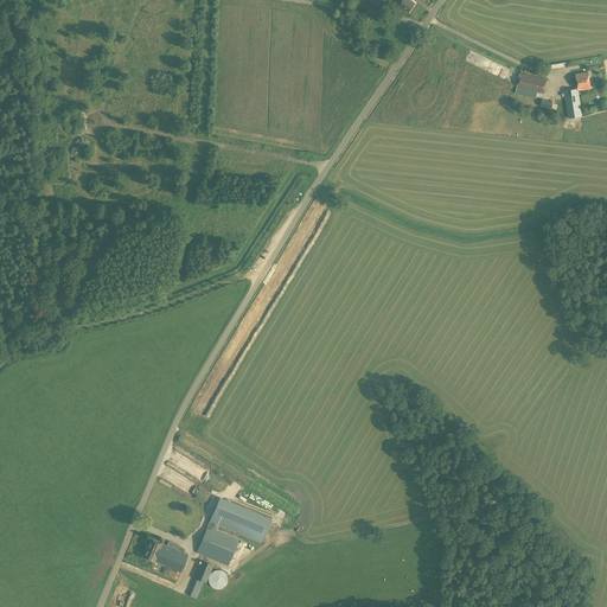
[(410,0),(396,0),(401,2),(398,6),(408,13),(415,4),(410,0)]
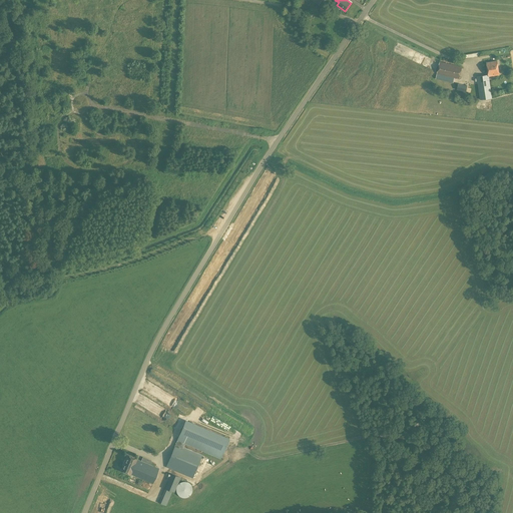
[(486,62),(488,75),(477,76),(480,100),(492,98),(489,76),(499,75),(497,61),(486,62)]
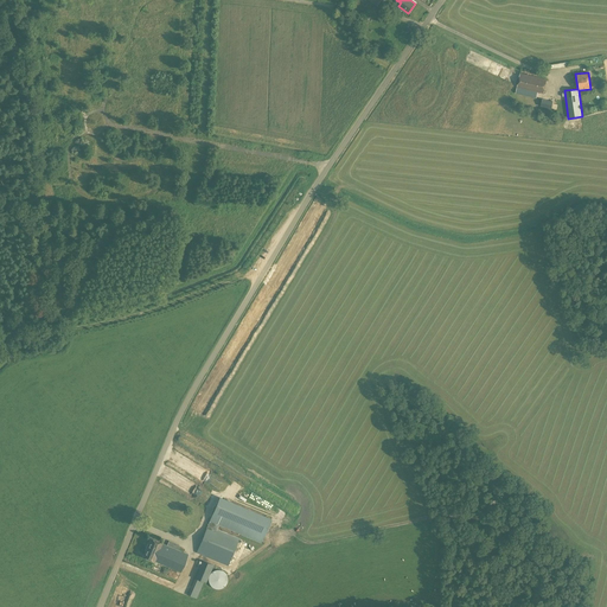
[(517,87),(517,88),(516,94),(536,98),(537,93),(544,94),(547,80),(519,74),(517,87)]
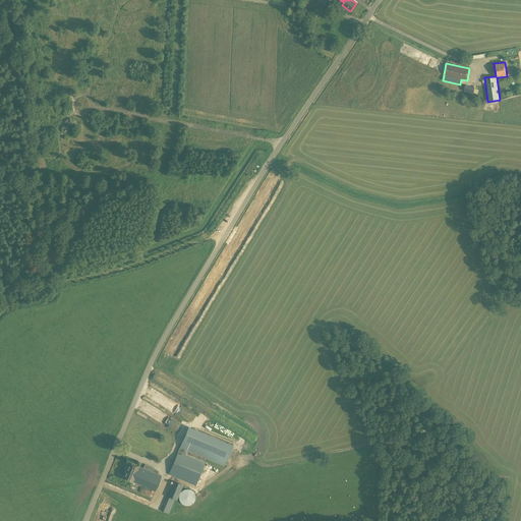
[(466,84),(465,91),(474,93),(475,87),(466,84)]
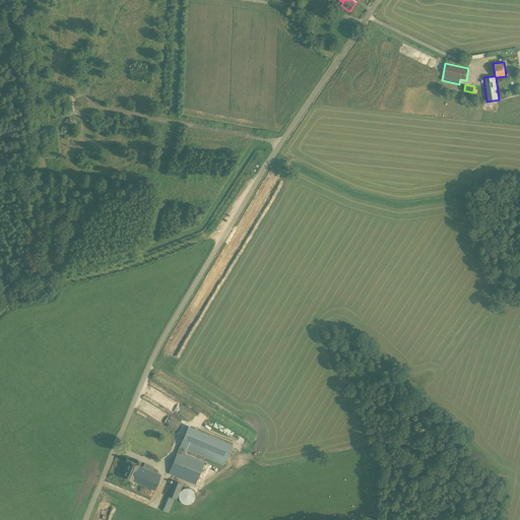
[(188,426),(178,450),(168,473),(195,485),(205,461),(186,453),(187,450),(224,465),(233,445),(188,426)]
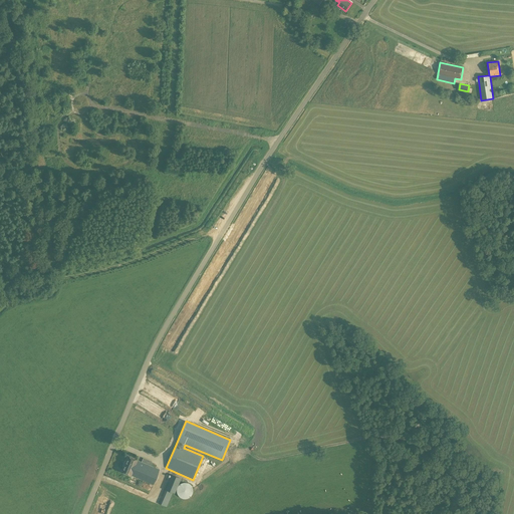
[(137,460),(127,456),(121,471),(131,475),(122,494),(146,504),(151,491),(135,485),(138,478),(153,485),(160,470),(137,460)]
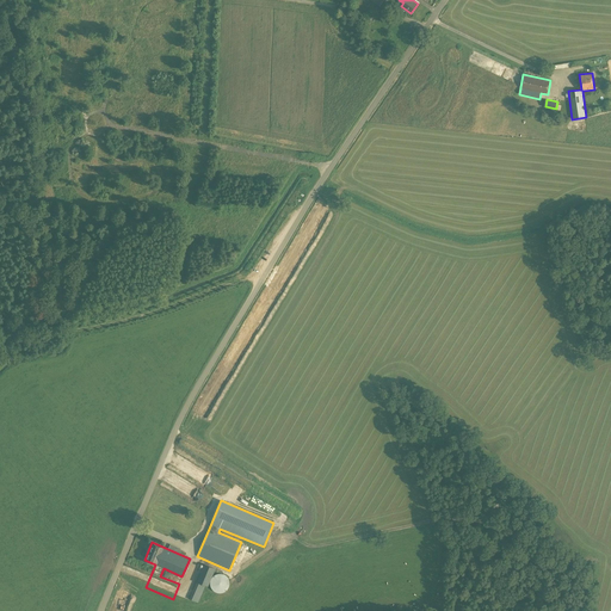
[(204,563),(196,582),(205,586),(214,568),(204,563)]
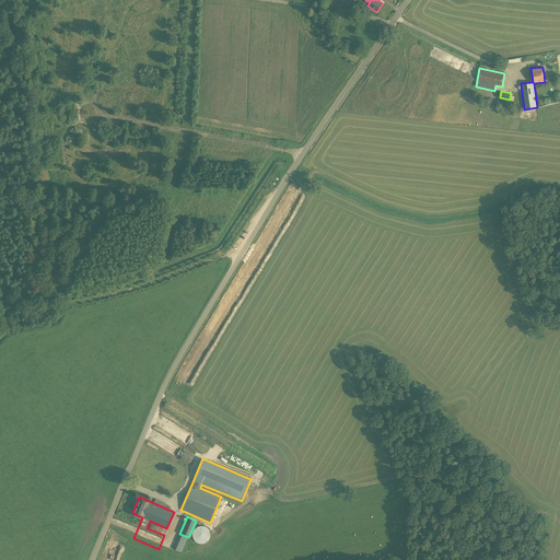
[(194,531),(193,533),(193,535),(193,538),(194,540),(196,541),(198,544),(201,544),(203,543),(207,541),(208,540),(209,537),(210,535),(210,533),(209,531),(207,528),(205,526),(202,526),(200,526),(197,526),(195,528),(194,531)]
